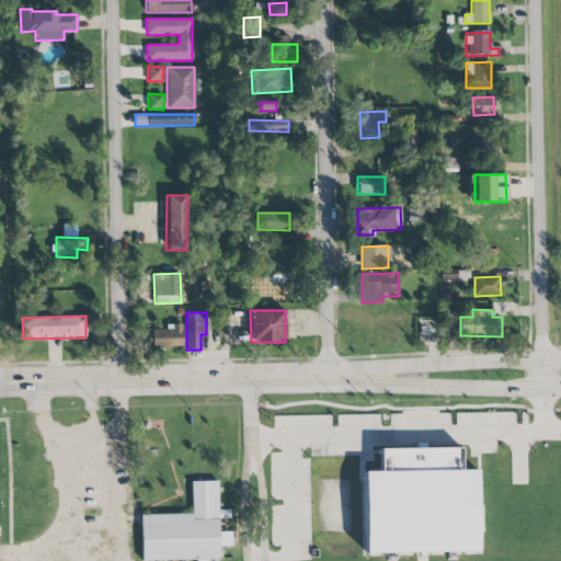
[(183,347),(182,324),(173,324),(173,329),(151,330),(152,348),(183,347)]
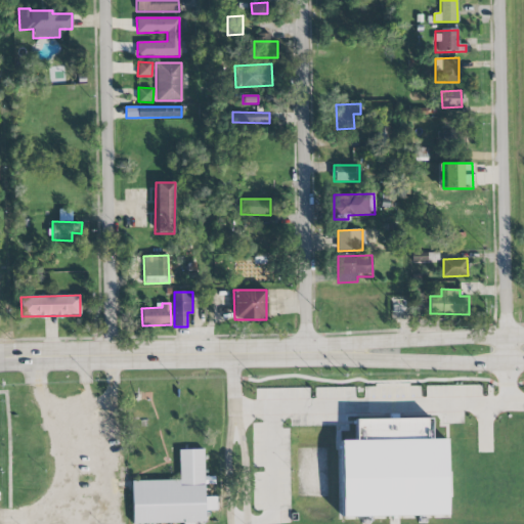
[(447,515),(446,439),(431,439),(431,419),(355,420),(355,440),(341,440),(341,517),(447,515)]
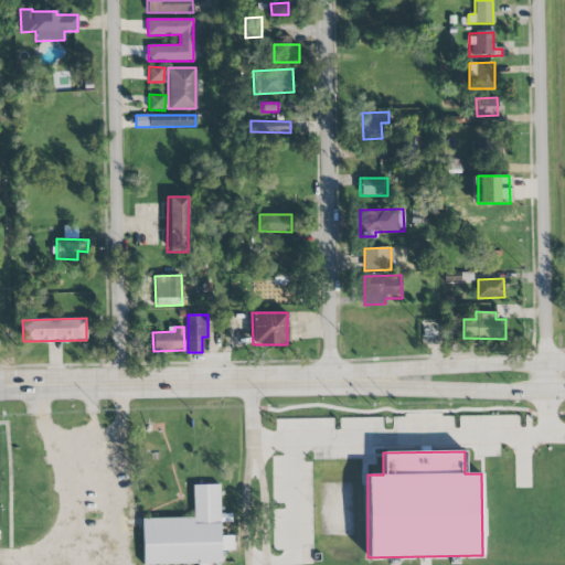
[(141,564),(148,564),(199,564),(198,564),(209,564),(209,563),(221,563),(221,551),(233,551),(233,535),(221,535),(220,484),(193,484),(193,518),(141,519),(141,564)]
